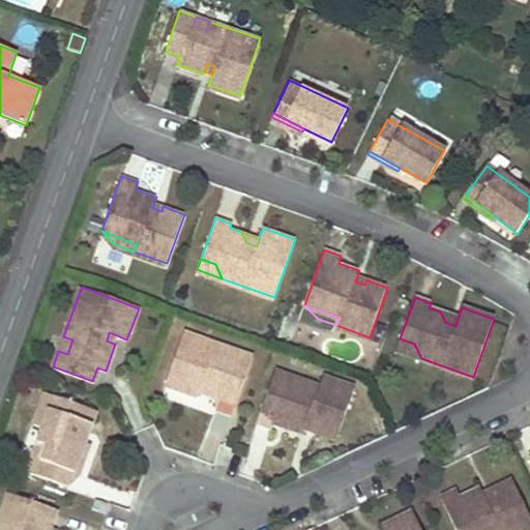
[(445,322),(455,326),(458,319),(440,312),(445,322)]
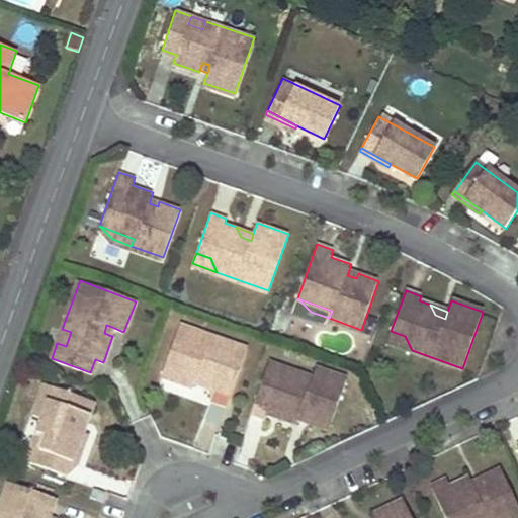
[(219,377),(214,387),(230,393),(247,346),(179,323),(161,374),(193,384),(194,380),(198,370),(207,373),(219,377)]
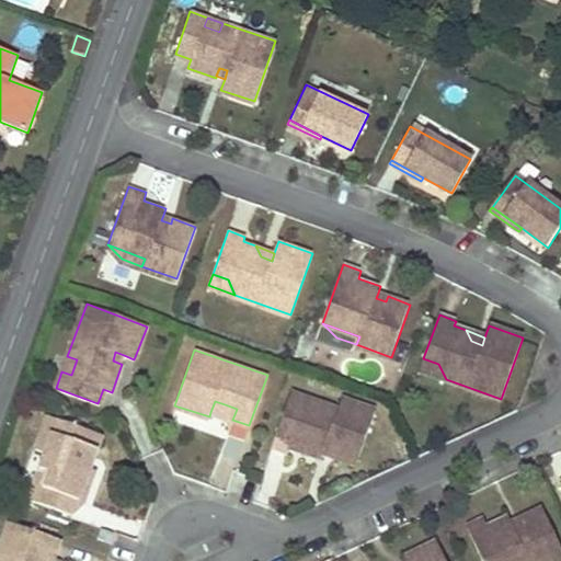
[(113,361),(121,364),(124,355),(115,352),(113,361)]
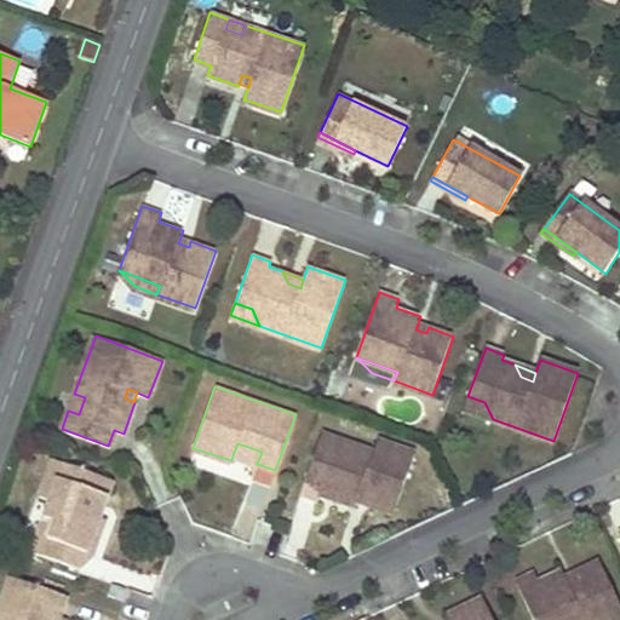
[(74,394),(68,411),(79,414),(85,397),(74,394)]
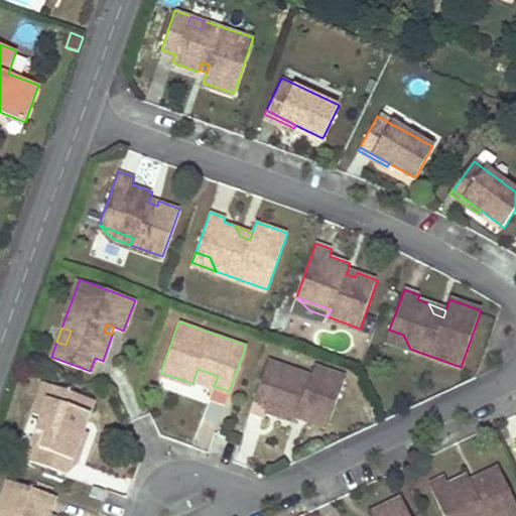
[(403,335),(389,330),(386,340),(410,349),(403,335)]
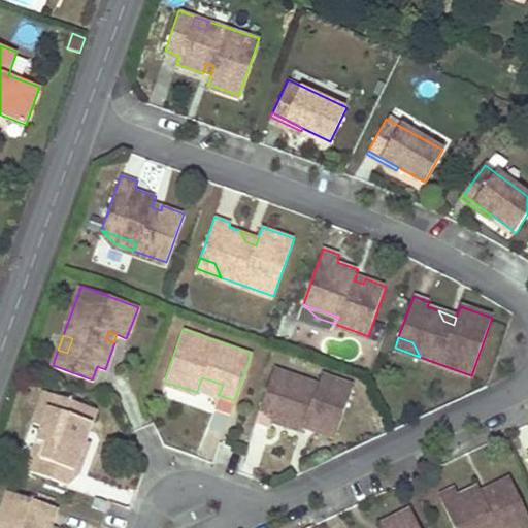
[(317,421),(315,428),(334,435),(353,384),(321,372),(318,383),(302,377),(299,386),(282,380),(285,371),(273,367),(260,406),(273,411),(271,419),(301,429),(303,424),(305,417),(317,421)]
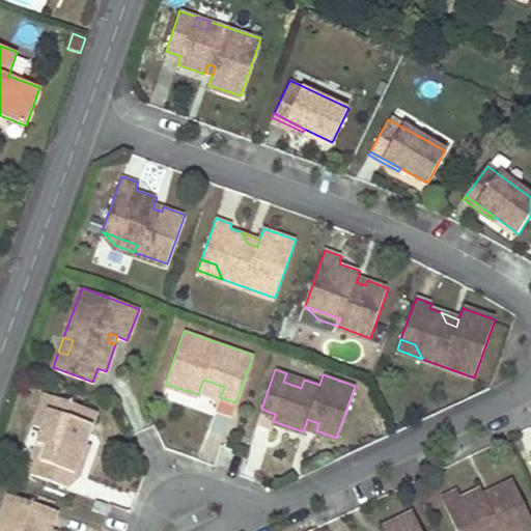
[(304,380),(286,373),(283,382),(301,388),(304,380)]
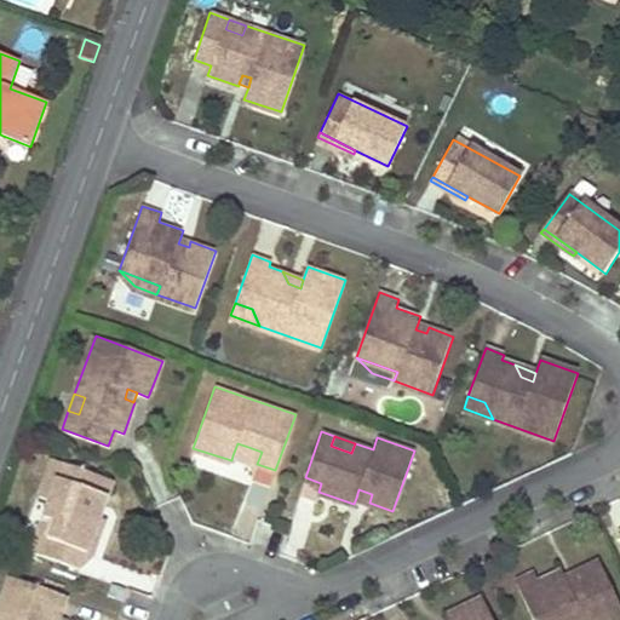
[(237,443),(233,455),(257,464),(262,452),(248,447),(237,443)]
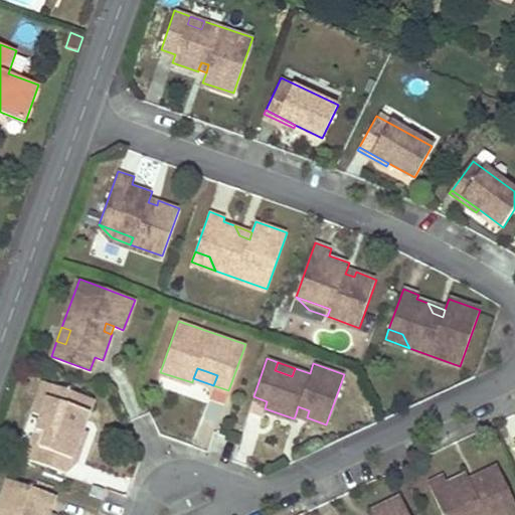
[(86,416),(93,397),(43,379),(32,409),(41,413),(36,428),(44,432),(38,448),(30,445),(26,456),(63,470),(68,457),(75,459),(87,430),(81,427),(74,425),(78,414),(86,416)]
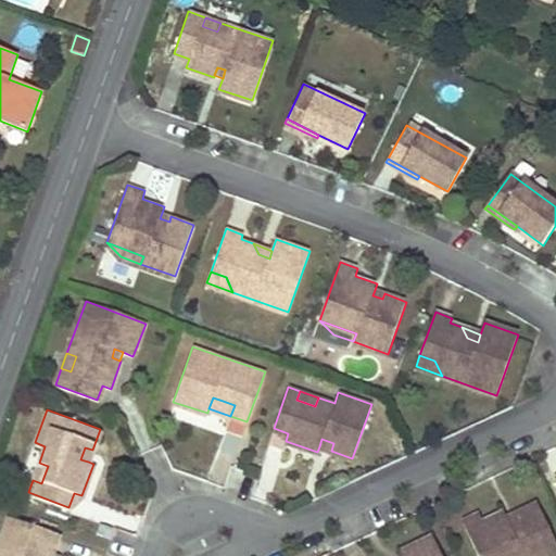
[(288,433),(274,428),(286,441),(288,433)]
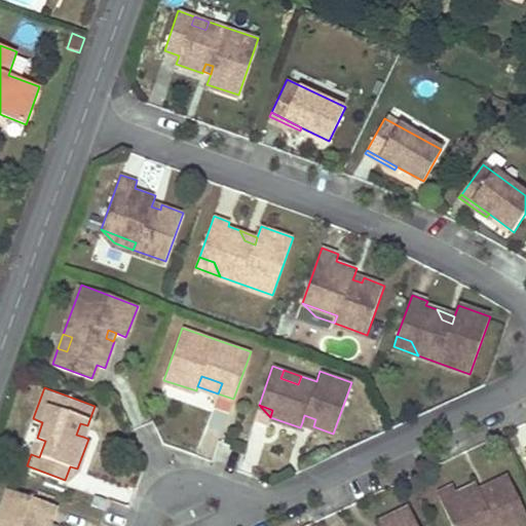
[(315,419),(304,415),(302,422),(313,426),(315,419)]
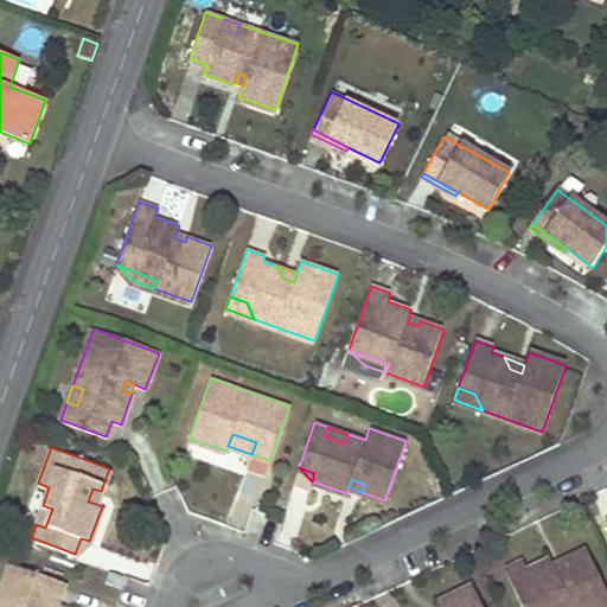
[(88,502),(96,504),(101,491),(93,489),(88,502)]
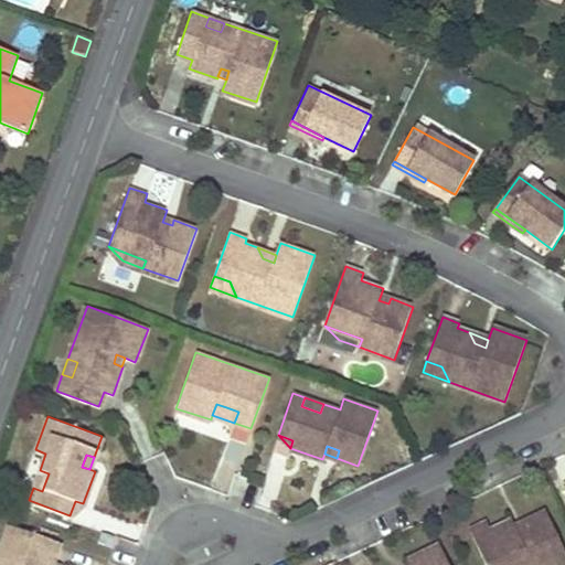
[(40,470),(33,488),(42,491),(49,473),(40,470)]
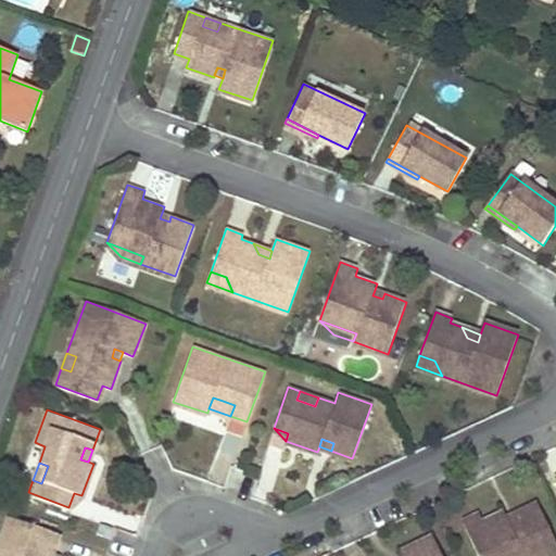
[(74,493),(68,507),(81,495),(74,493)]
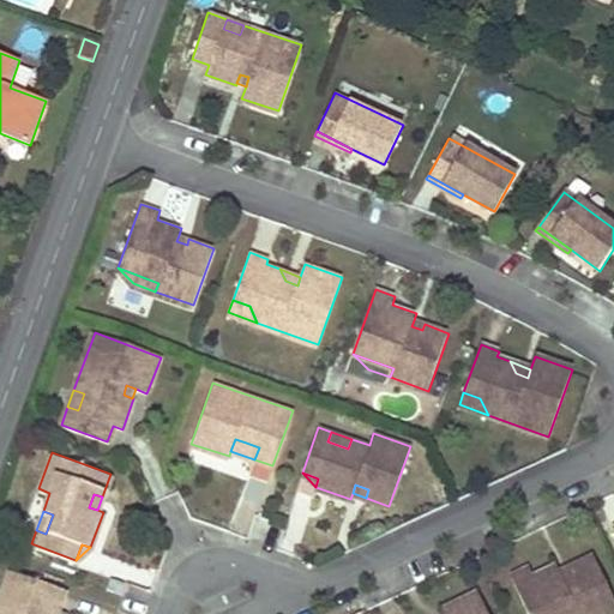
[(560,570),(558,563),(534,573),(530,566),(512,575),(530,613),(608,613),(613,612),(613,595),(595,554),(571,565),(573,570),(564,575),(560,570)]
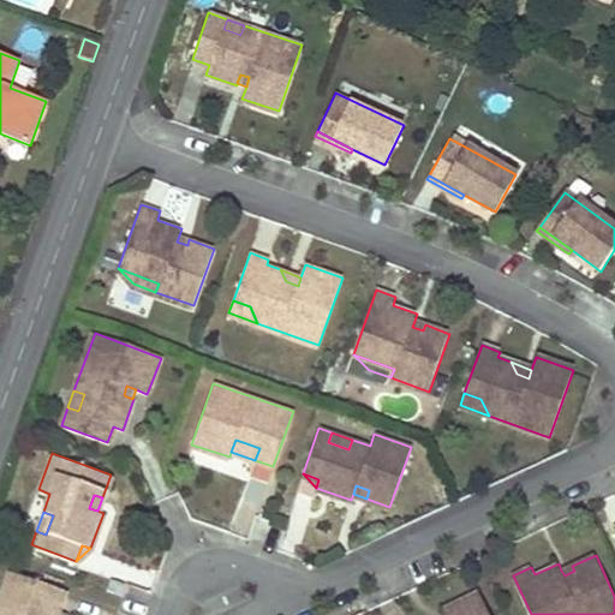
[(561,571),(565,575),(574,571),(572,566),(561,571)]
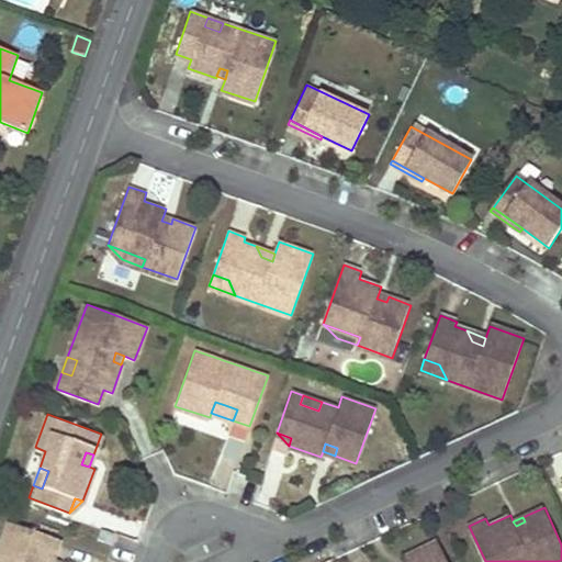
[(0,542),(0,561),(37,561),(42,551),(53,554),(58,538),(9,520),(0,542)]
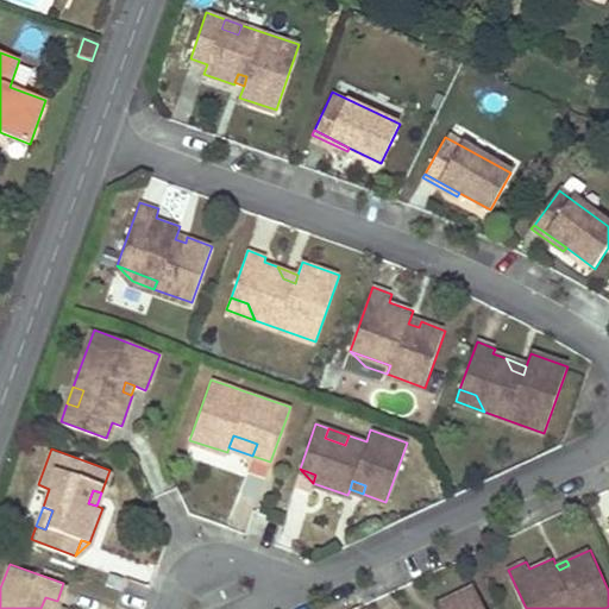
[(484,608),(475,585),(439,602),(441,608),(484,608)]
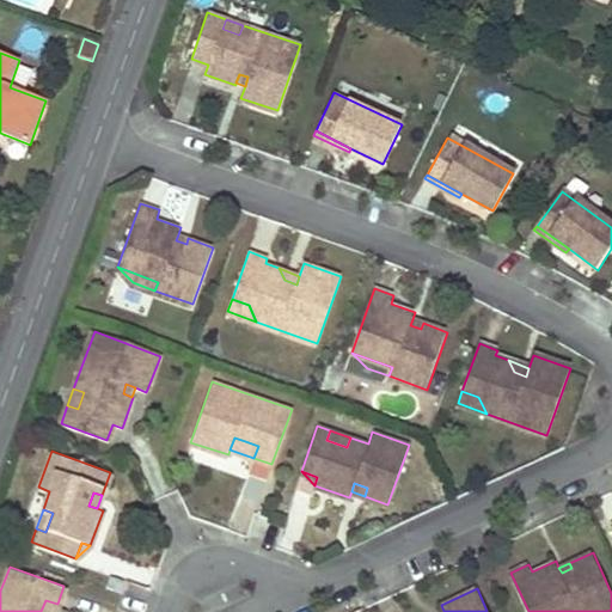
[(46,600),(41,611),(54,611),(57,604),(46,600)]
